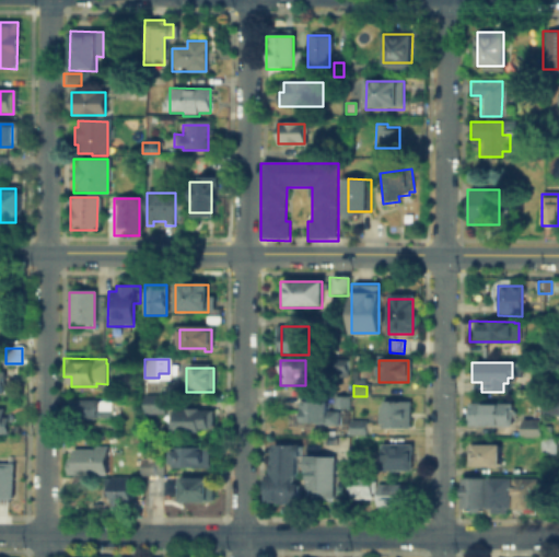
[(146,397),(164,397),(163,414),(146,414),(146,397)]
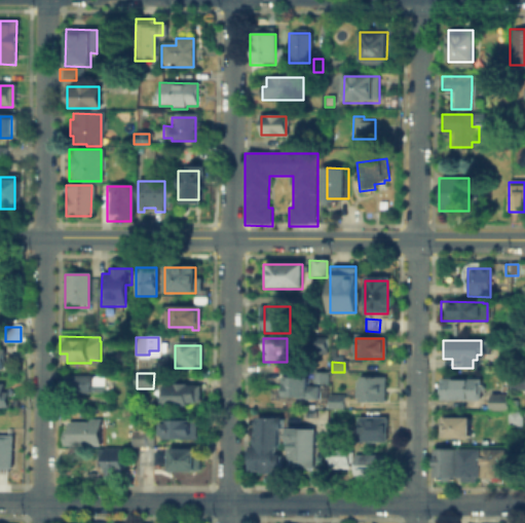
[(313,385),(313,373),(326,373),(326,385),(313,385)]
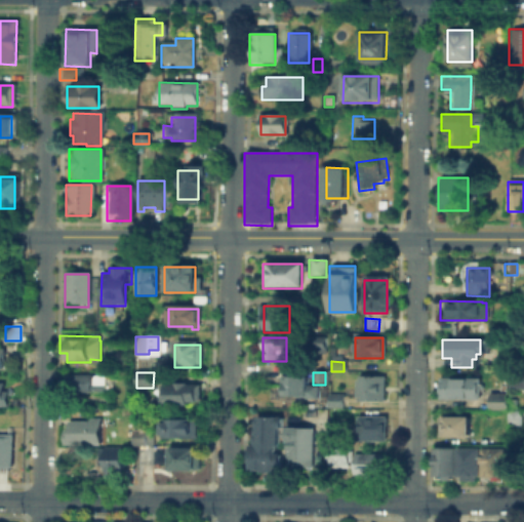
[(356,376),(384,376),(384,401),(356,400),(356,376)]
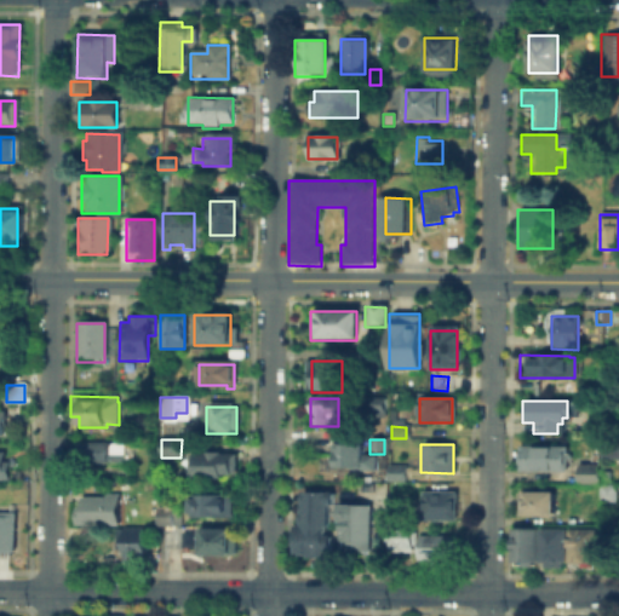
[(618,458),(597,458),(597,444),(618,444),(618,458)]
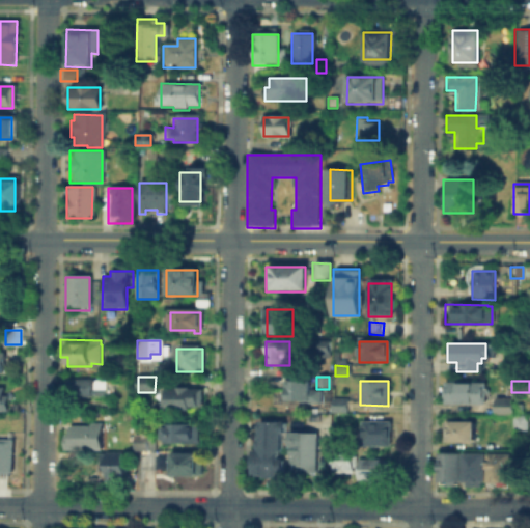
[(104,382),(104,396),(66,396),(66,382),(104,382)]
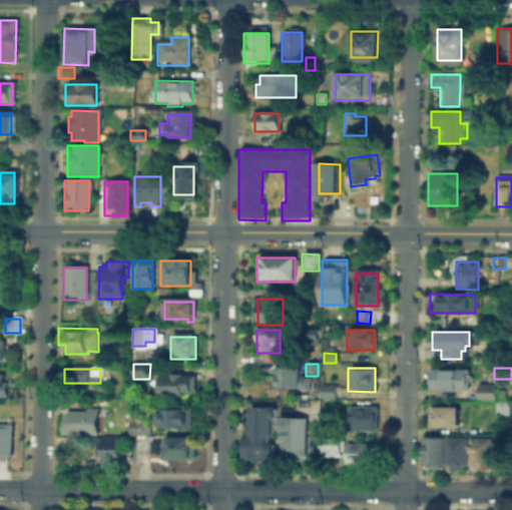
[(298,370),(298,376),(308,376),(308,391),(296,391),(296,388),(275,388),(275,379),(274,379),(274,370),(298,370)]
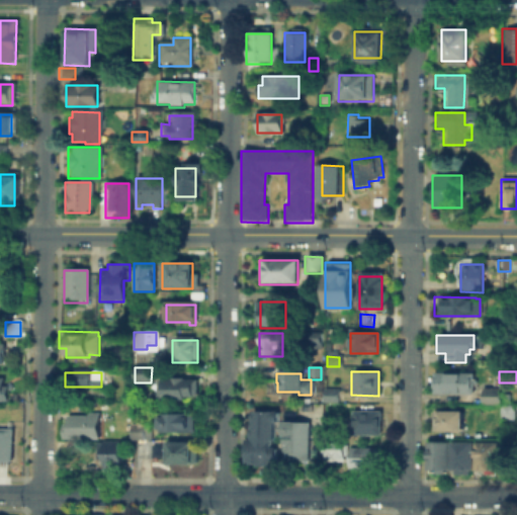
[(470,374),(470,394),(433,394),(433,374),(470,374)]
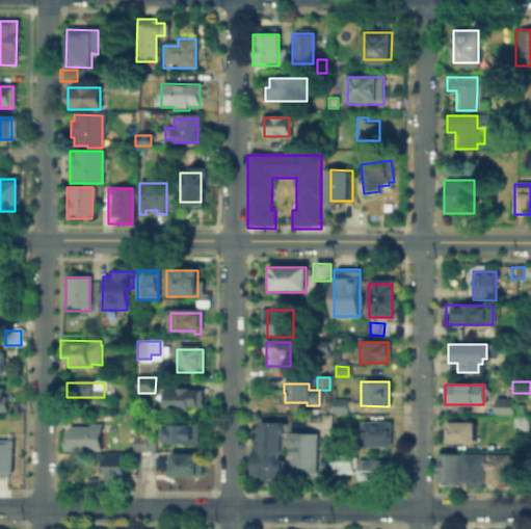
[(0,413),(8,413),(8,399),(3,399),(3,390),(0,389),(0,413)]
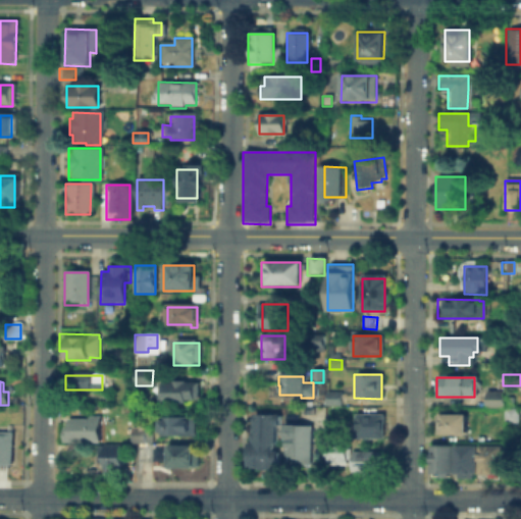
[(194,381),(194,383),(199,383),(199,401),(158,401),(158,383),(171,383),(171,381),(194,381)]
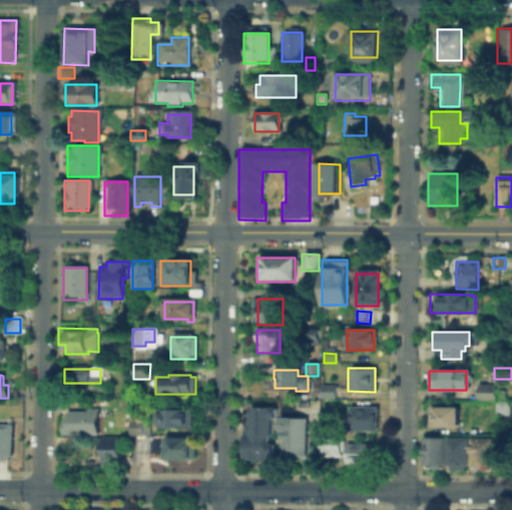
[(474,402),(474,384),(492,384),(492,402),(474,402)]
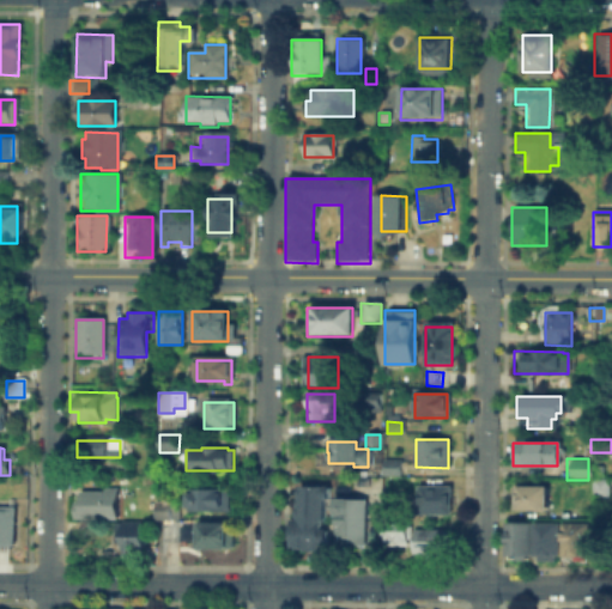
[(382,475),(382,461),(400,461),(400,475),(382,475)]
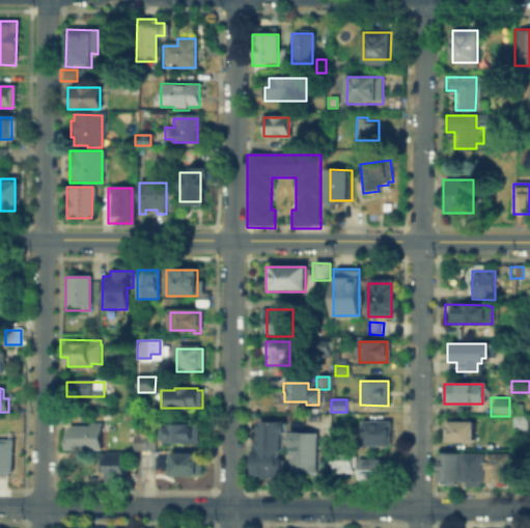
[(511,431),(511,417),(527,417),(527,432),(511,431)]
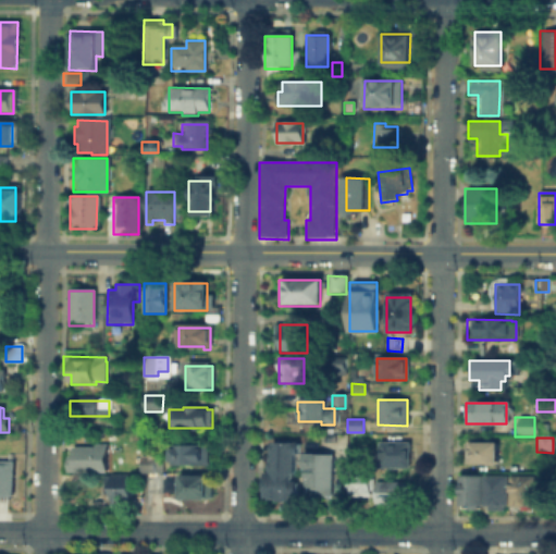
[(268,442),(297,443),(297,454),(293,454),(293,475),(289,475),(289,482),(297,482),(296,499),(261,497),(262,471),(268,471),(268,442)]
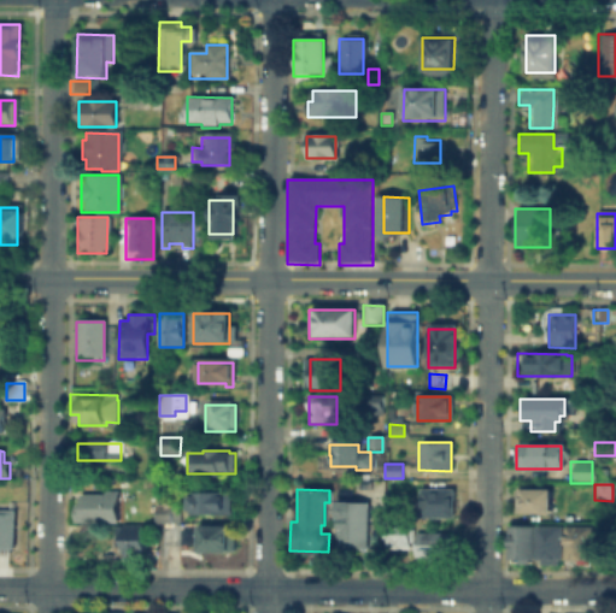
[(452,490),(452,518),(423,518),(423,490),(452,490)]
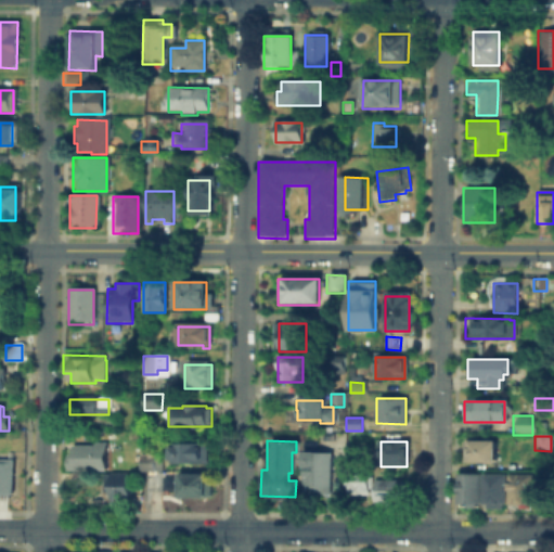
[(167,463),(167,444),(206,444),(206,463),(167,463)]
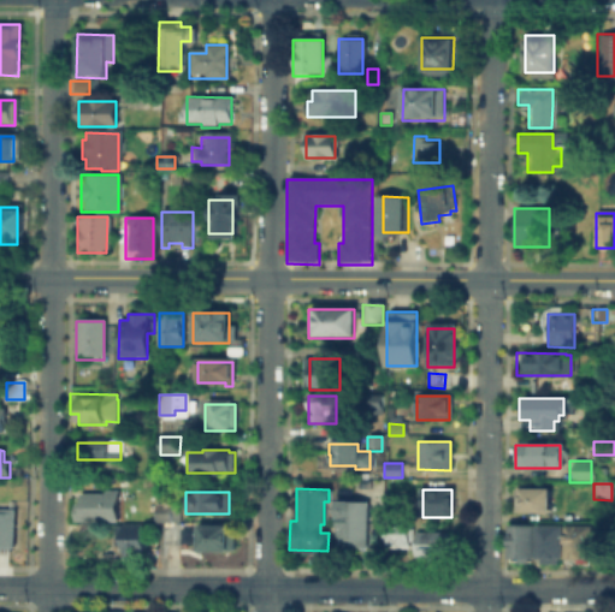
[(548,492),(548,512),(516,512),(516,492),(548,492)]
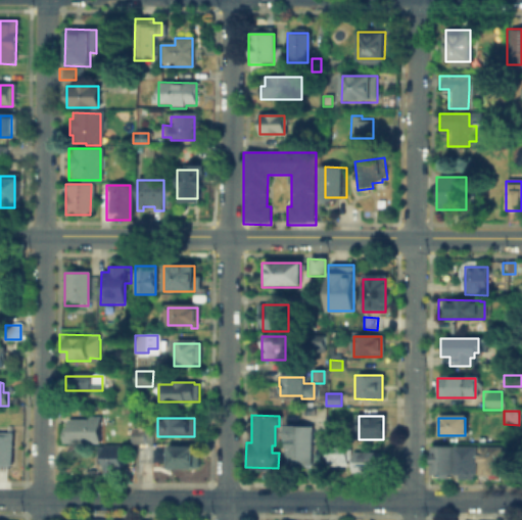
[(68,442),(63,442),(63,430),(68,430),(68,420),(101,420),(101,442),(68,442)]
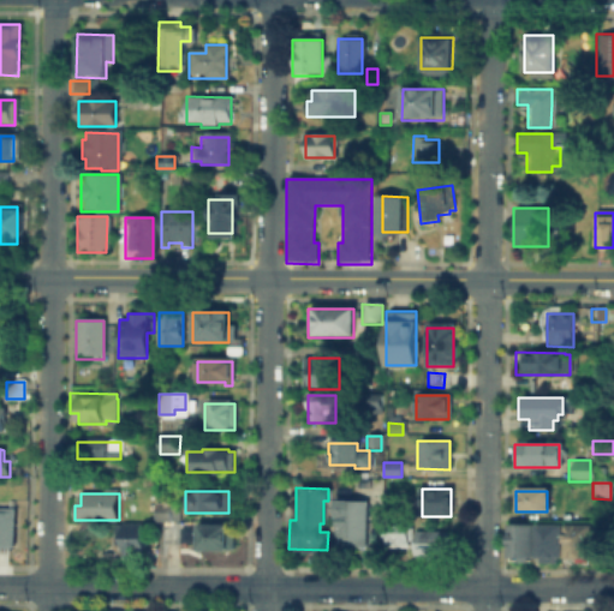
[(155,523),(155,503),(171,503),(171,523),(155,523)]
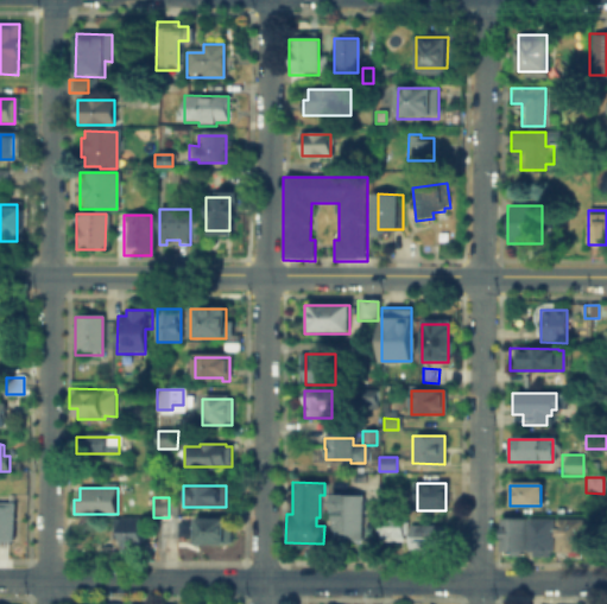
[(334,498),(362,498),(362,542),(334,542),(334,498)]
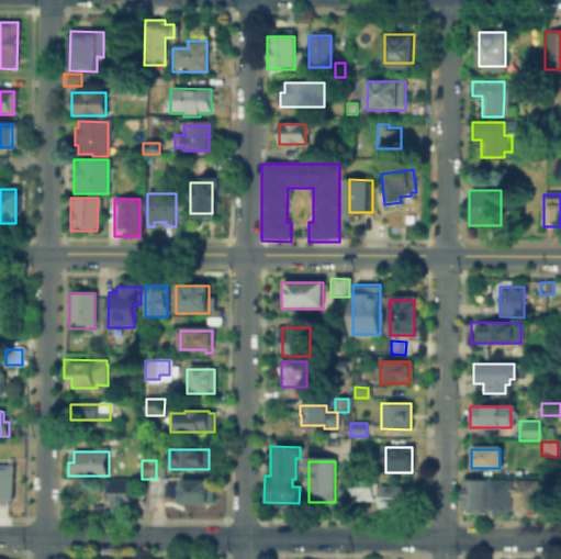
[(0,467),(12,467),(12,502),(0,502),(0,467)]
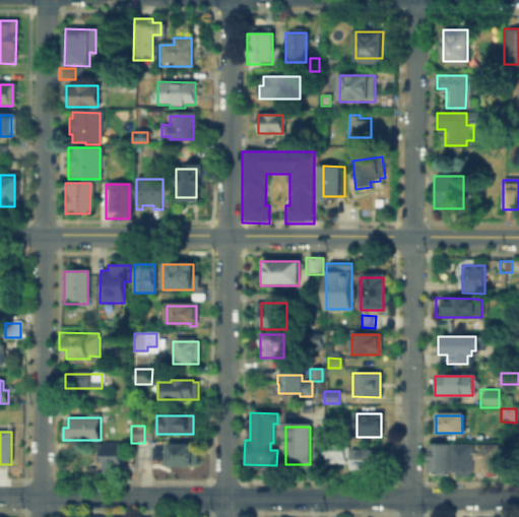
[(95,458),(96,444),(121,444),(121,476),(101,476),(101,458),(95,458)]
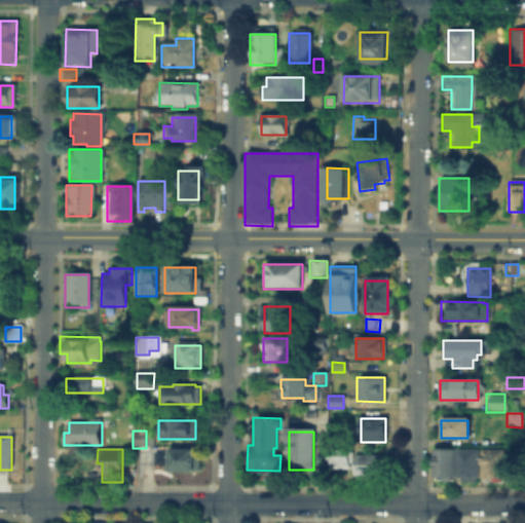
[(433,478),(433,449),(455,449),(455,478),(433,478)]
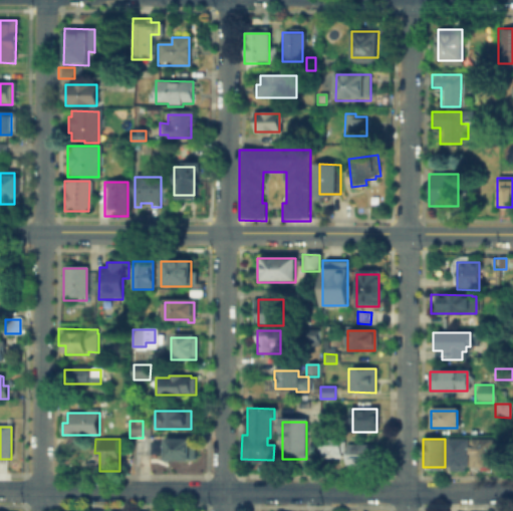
[(445,467),(445,439),(469,439),(469,467),(445,467)]
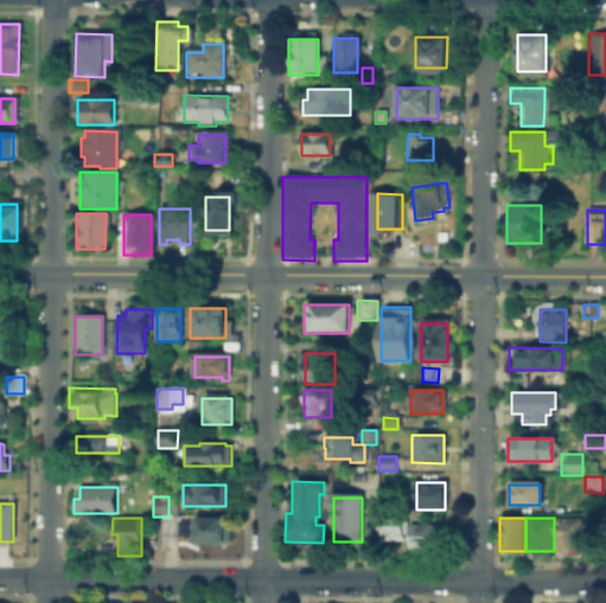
[(554,551),(554,518),(580,518),(580,551),(554,551)]
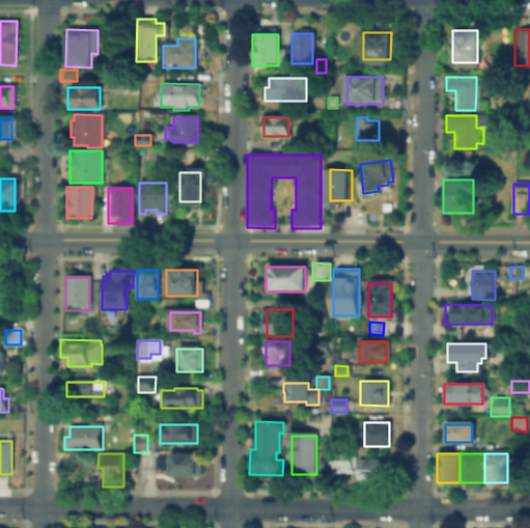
[(134,454),(149,454),(149,470),(134,470),(134,454)]
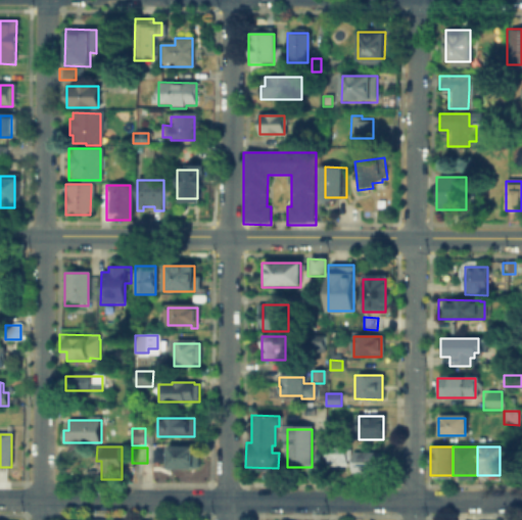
[(328,447),(345,447),(345,460),(328,460),(328,454),(327,454),(327,448),(328,448),(328,447)]
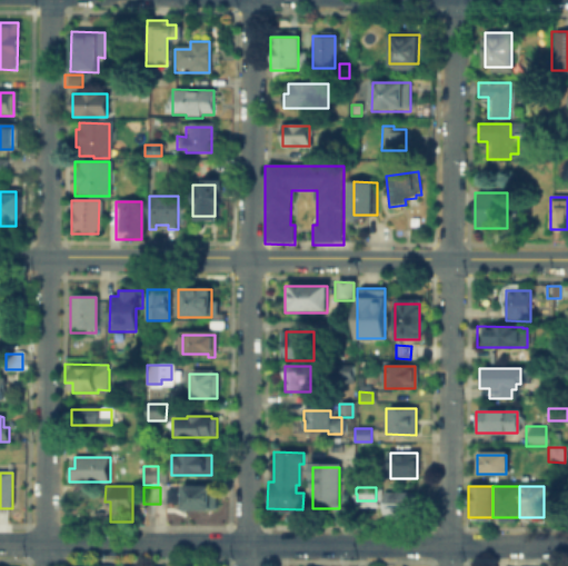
[(167,488),(216,489),(216,508),(167,507),(167,488)]
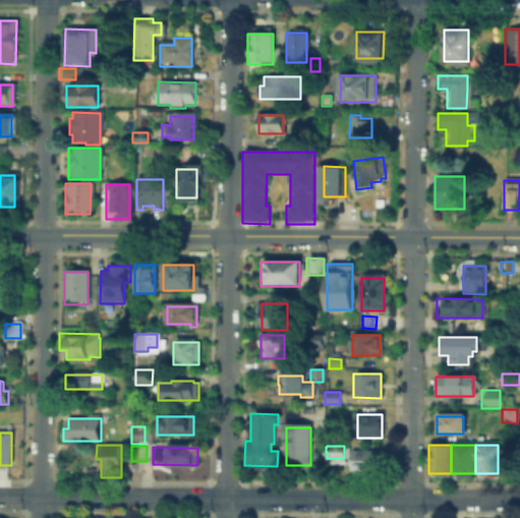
[(354,452),(378,452),(378,471),(353,471),(354,452)]
